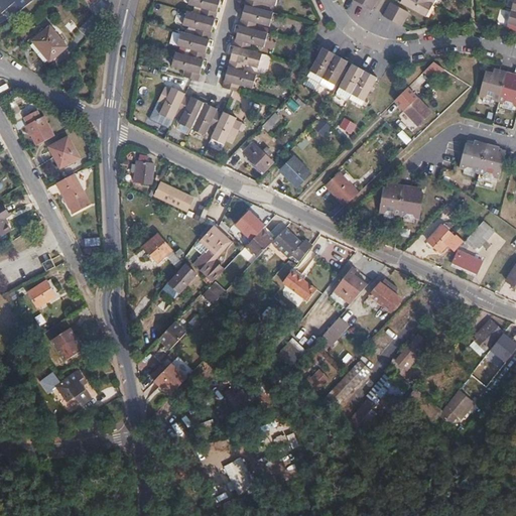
[(17,0),(0,0),(0,11),(2,13),(17,0)]
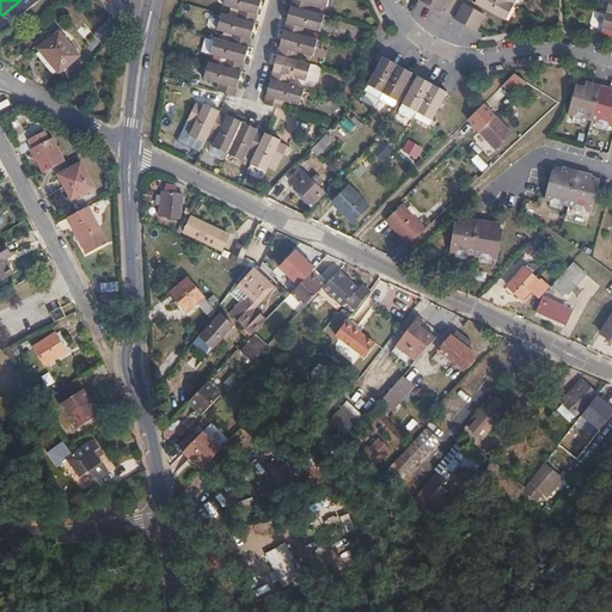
[(252,22),(256,23),(257,14),(255,13),(257,0),(225,0),(224,6),(239,10),(237,18),(252,22)]
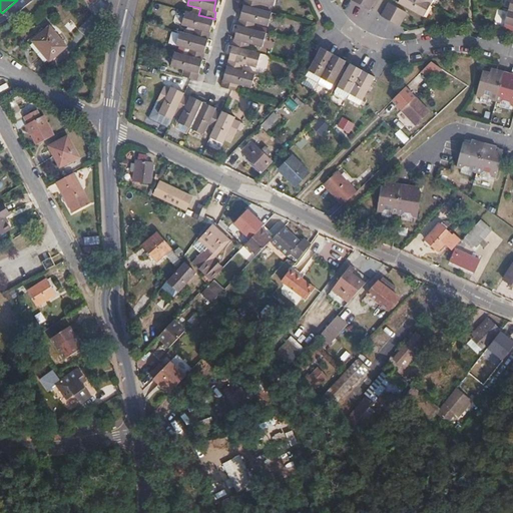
[(246,6),(259,9),(261,2),(274,6),(275,0),(244,0),(243,5),(246,6)]
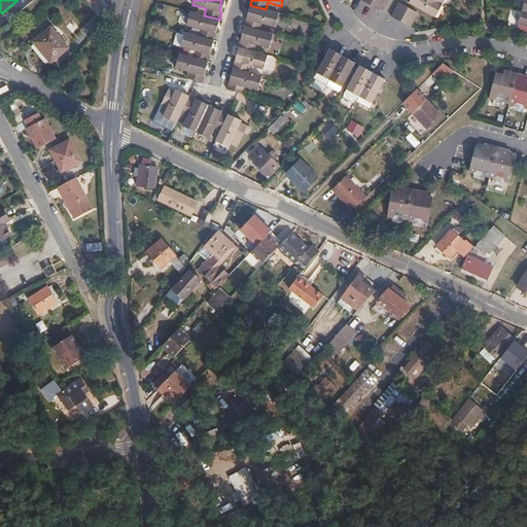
[(386,0),(377,0),(374,7),(380,10),(386,0)]
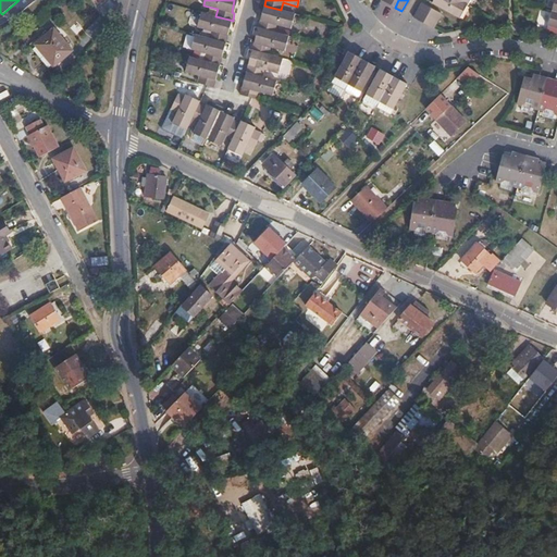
[(458,0),(437,0),(435,4),(460,19),(468,5),(458,0)]
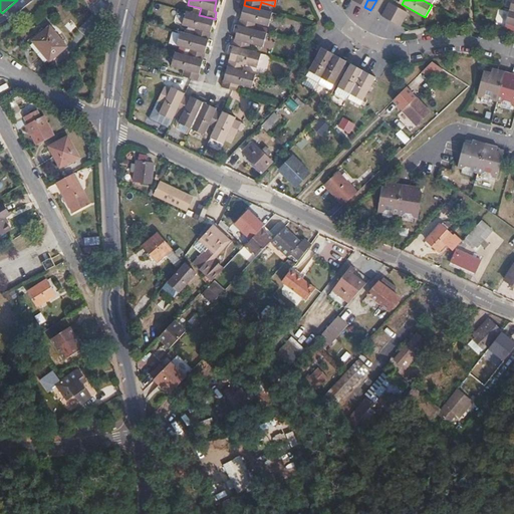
[(389,20),(396,6),(390,3),(381,16),(389,20)]
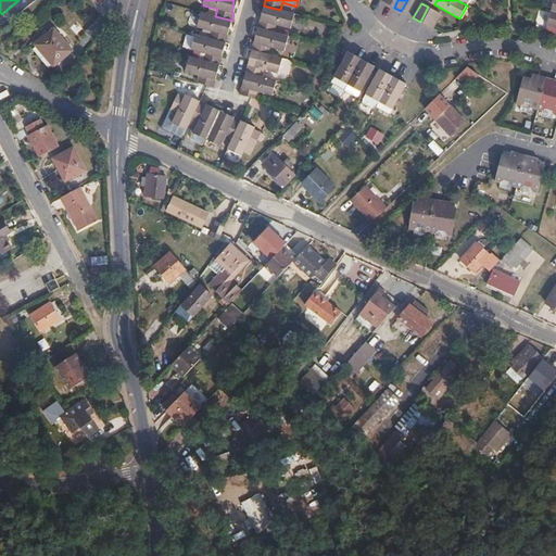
[(261,28),(274,33),(276,25),(290,29),(294,14),(280,10),(267,7),(263,22),(261,21),(258,28),(261,28)]
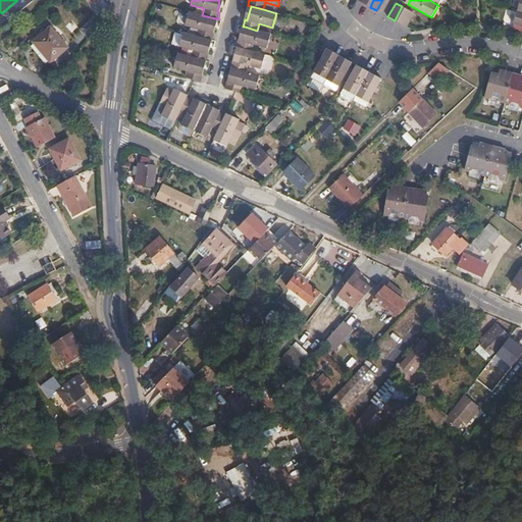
[(408,10),(406,8),(402,6),(395,20),(401,23),(408,10)]
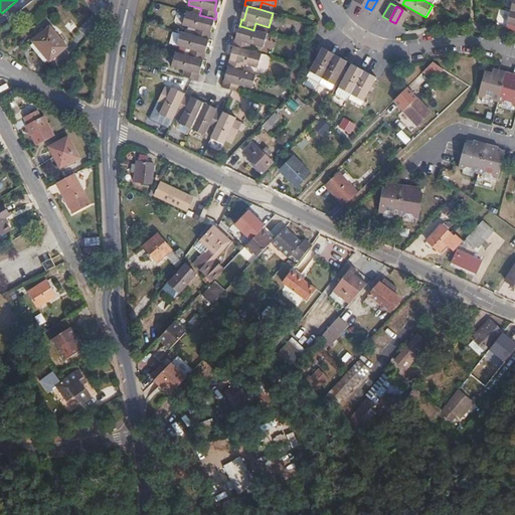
[(408,13),(402,10),(395,23),(401,27),(408,13)]
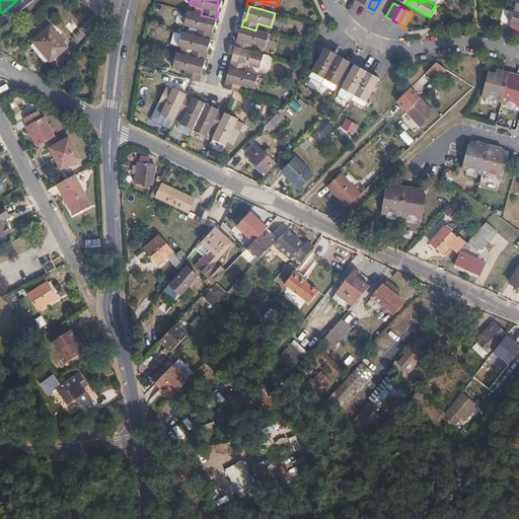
[(518,26),(518,11),(514,10),(510,24),(518,26)]
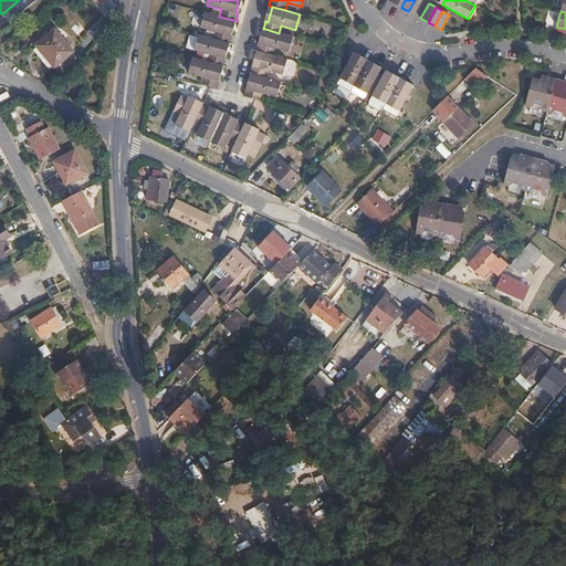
[(227,43),(230,43),(232,37),(229,35),(233,20),(219,17),(206,12),(201,28),(216,32),(212,39),(227,43)]
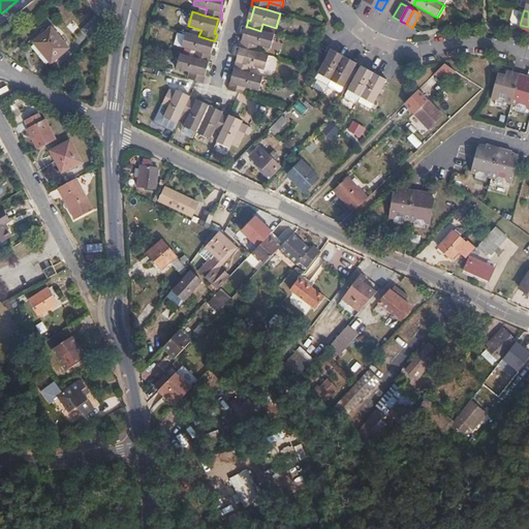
[(69,48),(52,27),(34,42),(52,63),(69,48)]
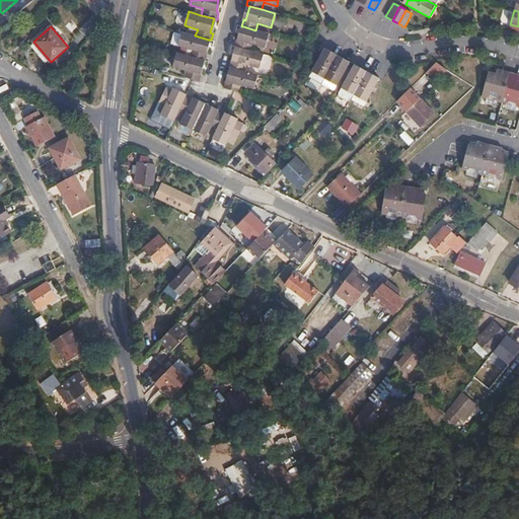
[(237,48),(250,51),(252,45),(265,48),(269,33),(255,30),(243,26),(239,41),(237,40),(235,47),(237,48)]
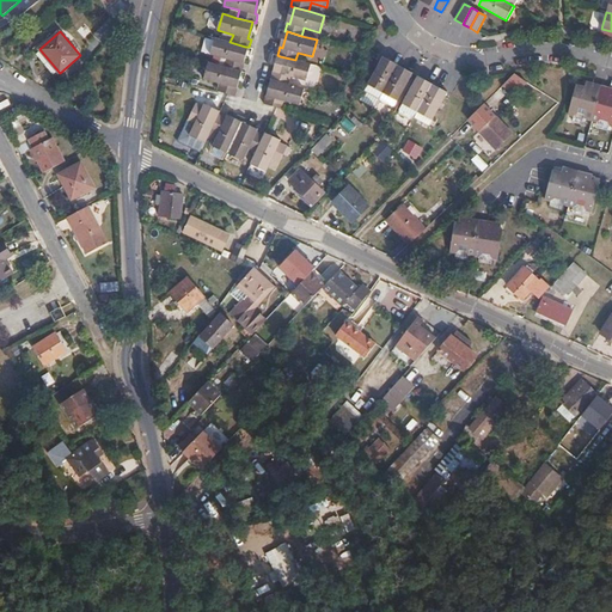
[(242,72),(244,63),(242,63),(245,47),(230,42),(215,38),(210,55),(226,59),(224,67),(239,71),(242,72)]
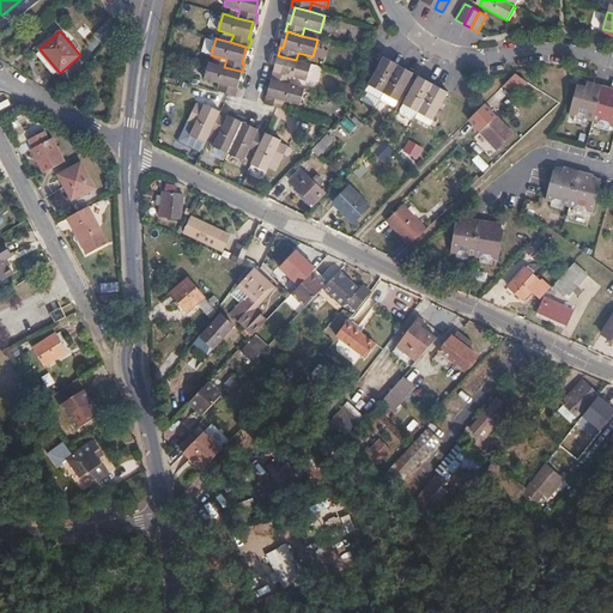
[(307,82),(311,65),(296,60),(280,56),(275,72),(273,72),(272,80),(274,80),(289,85),(291,77),(307,82)]
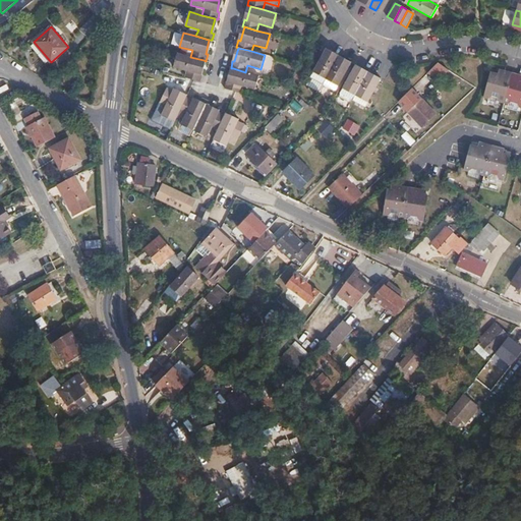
[(327,49),(326,51),(310,77),(324,84),(338,58),(332,55),(333,52),(327,49)]
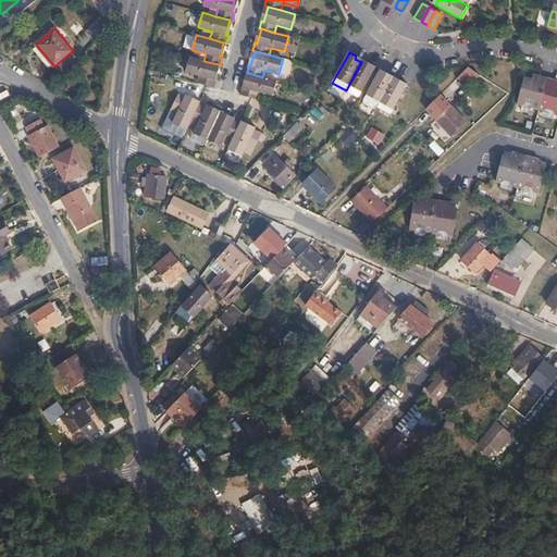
[(199,76),(198,84),(208,86),(214,88),(217,81),(213,79),(218,64),(203,61),(189,57),(186,72),(199,76)]
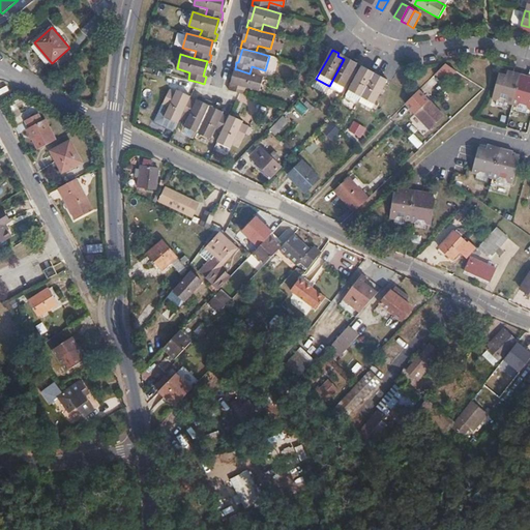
[(344,59),(329,86),(342,93),(358,63),(351,60),(349,62),(344,59)]
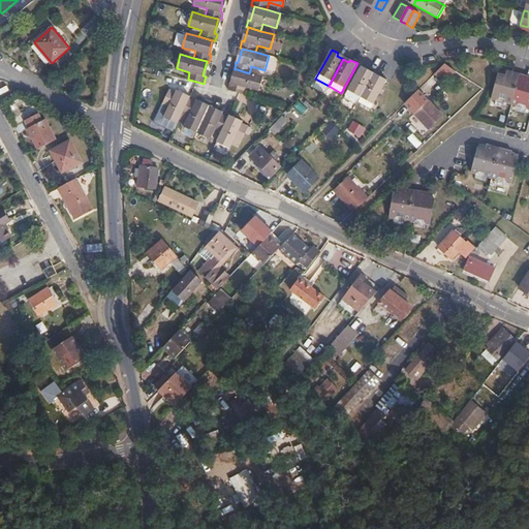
[(457,71),(445,64),(442,68),(454,76),(457,71)]
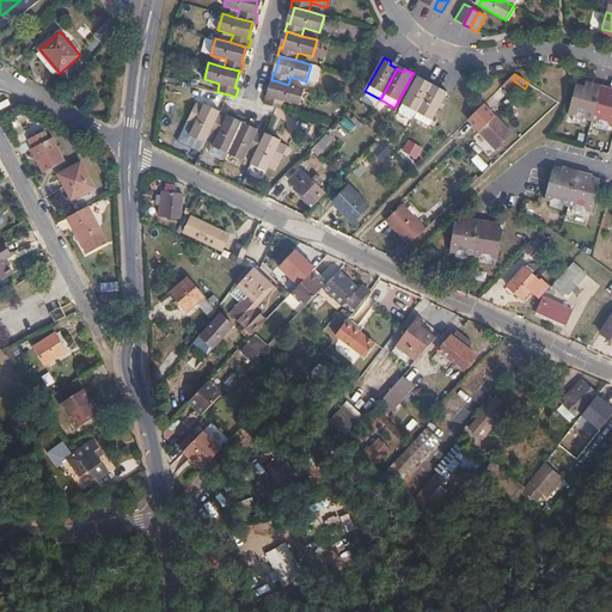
[(418,77),(417,79),(399,110),(415,118),(432,87),(424,83),(426,80),(418,77)]
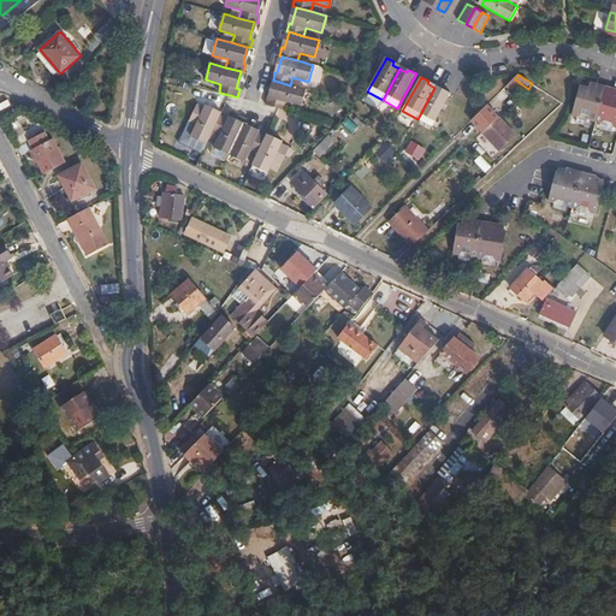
[(266,105),(284,110),(285,101),(301,106),(306,89),(290,86),(276,81),(271,98),(268,96),(266,105)]
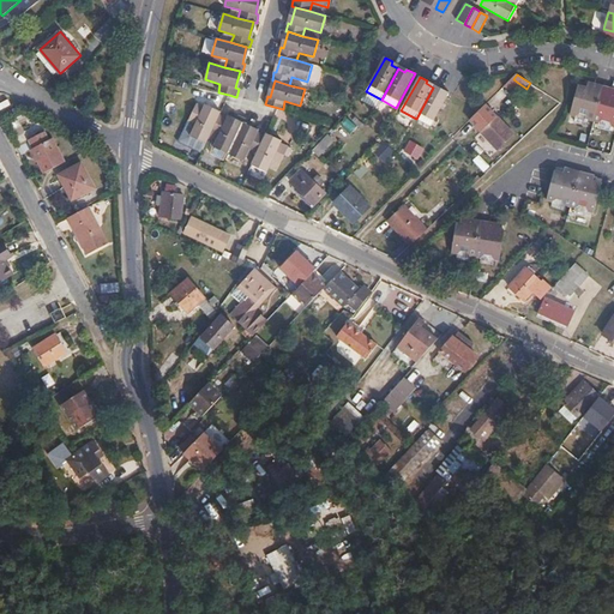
[(603,86),(595,84),(589,82),(587,88),(578,85),(570,115),(576,116),(579,114),(585,115),(588,120),(594,121),(603,86)]
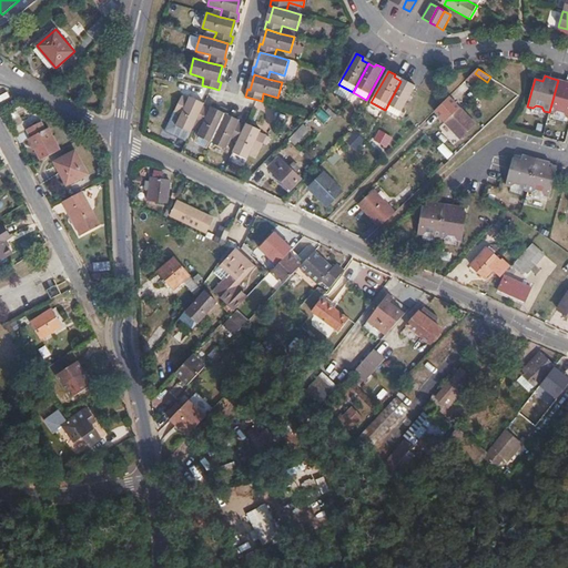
[(567,82),(558,80),(549,112),(554,113),(558,111),(563,113),(565,117),(567,117),(567,82)]
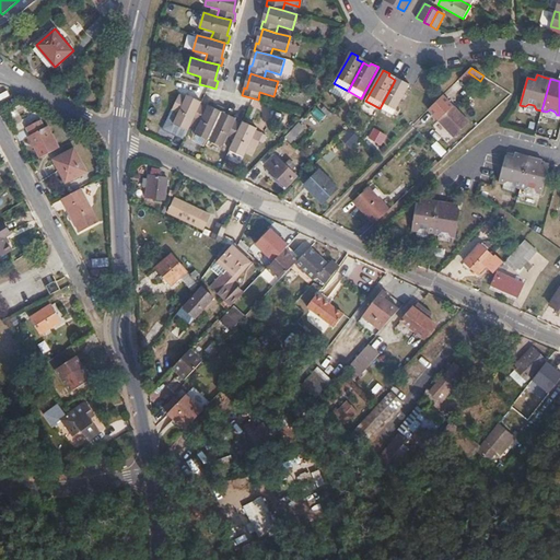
[(395,80),(380,108),(393,116),(409,84),(403,81),(401,83),(395,80)]
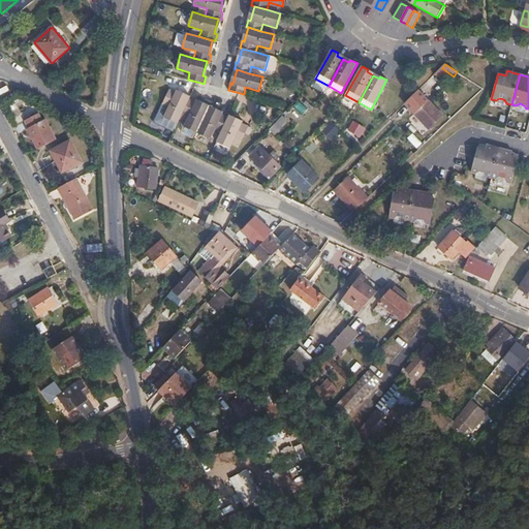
[(439,82),(434,76),(426,85),(431,90),(439,82)]
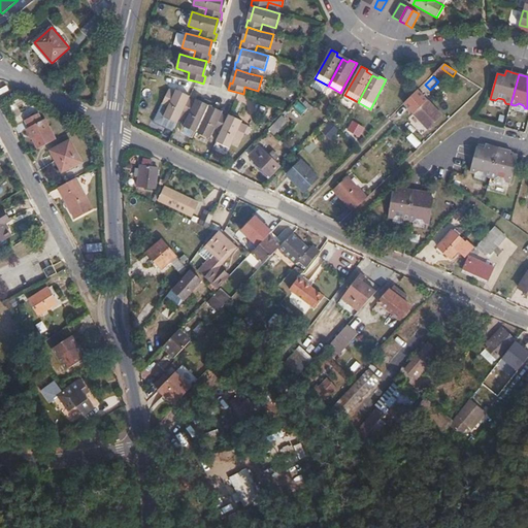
[(163,118),(176,124),(183,113),(189,98),(190,96),(175,90),(174,92),(168,90),(161,103),(168,107),(163,118)]
